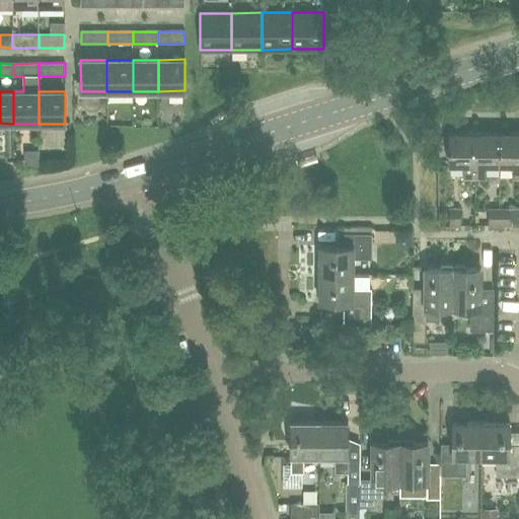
[(474,177),(474,133),(450,133),(449,165),(464,165),(464,177),(474,177)]
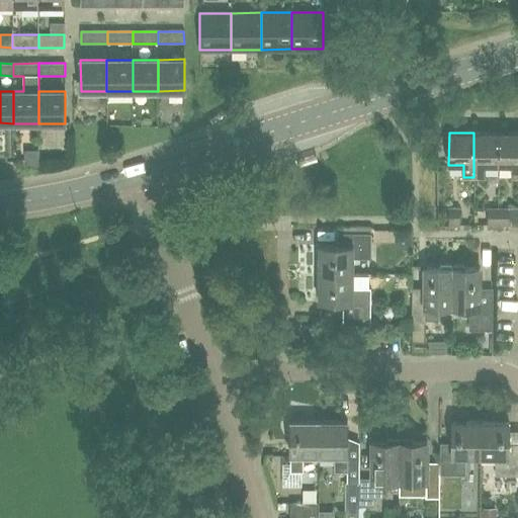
[(498,165),(498,134),(473,133),(473,177),(485,177),(485,165),(498,165)]
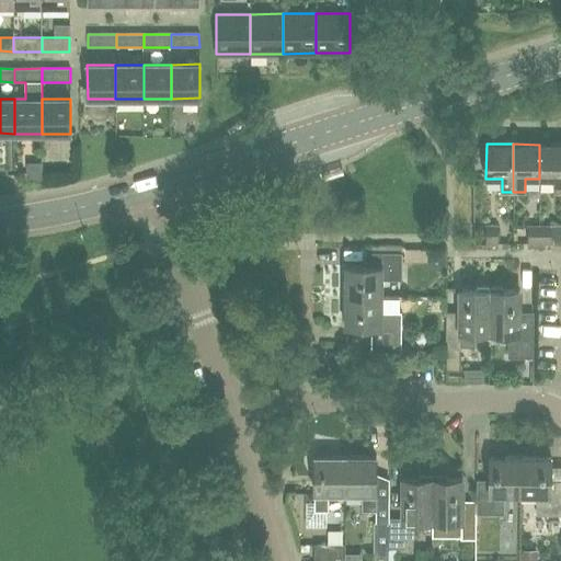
[(560,192),(560,144),(539,145),(539,179),(554,179),(554,192),(560,192)]
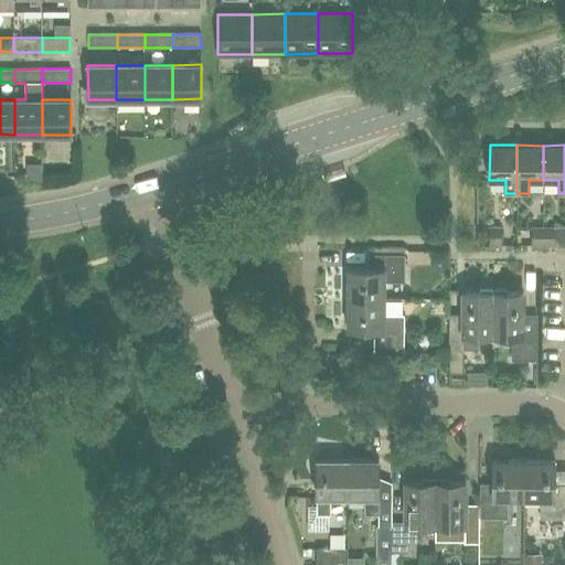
[(557,247),(564,247),(564,226),(555,226),(555,228),(543,228),(543,246),(555,246),(555,242),(557,242),(557,247)]
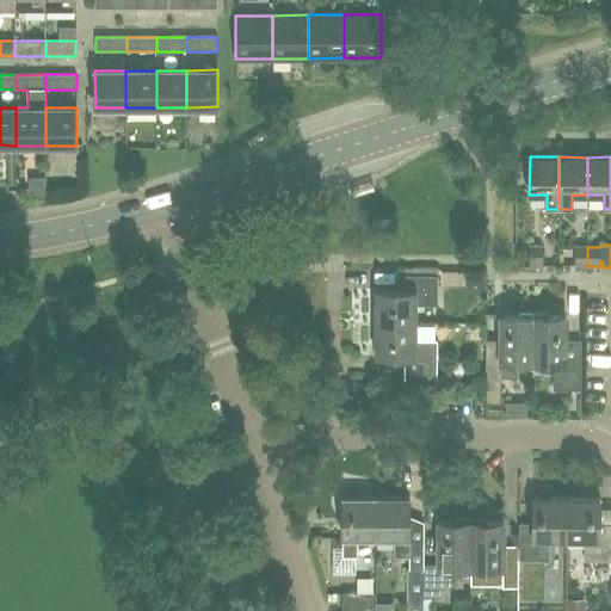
[(542,266),(542,246),(529,246),(529,266),(542,266)]
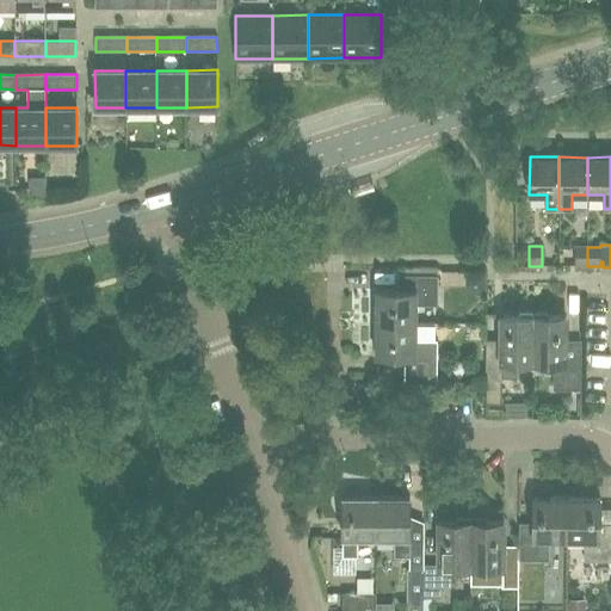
[(587,266),(587,247),(575,247),(574,266),(587,266)]
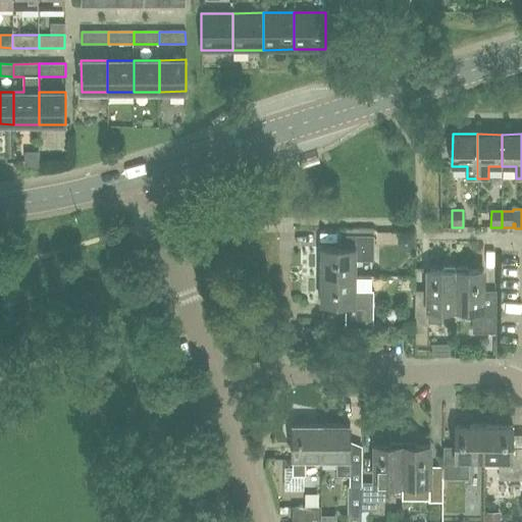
[(321,275),(355,275),(355,261),(373,261),(373,235),(346,235),(346,247),(321,247),(321,275)]
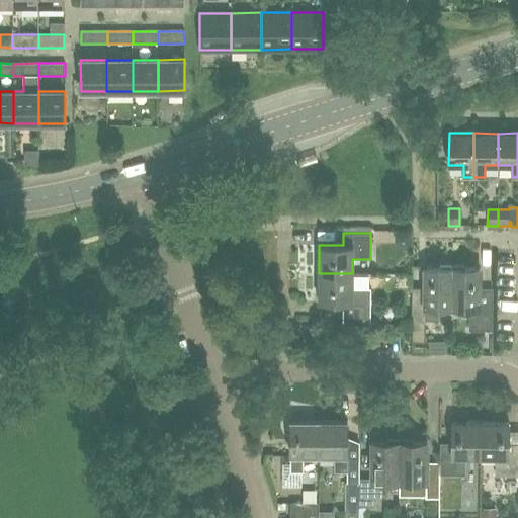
[(425,268),(425,293),(412,293),(411,322),(426,322),(426,320),(438,320),(438,307),(451,307),(452,268),(425,268)]
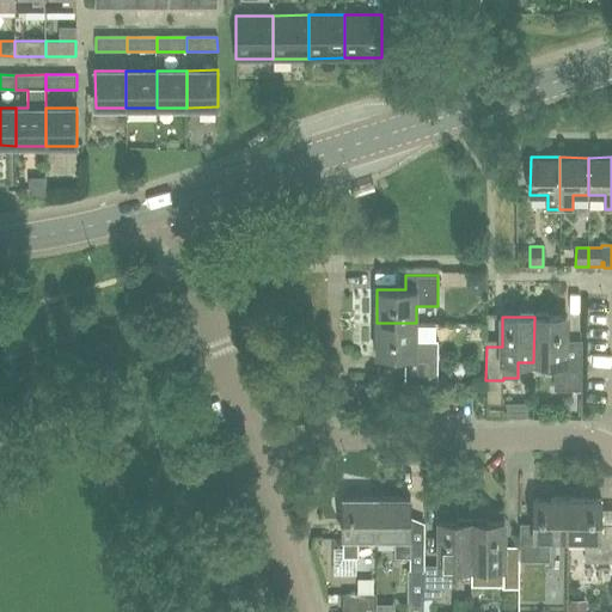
[(534,317),(533,362),(554,362),(554,387),(564,387),(564,391),(581,391),(581,357),(565,357),(565,318),(534,317)]
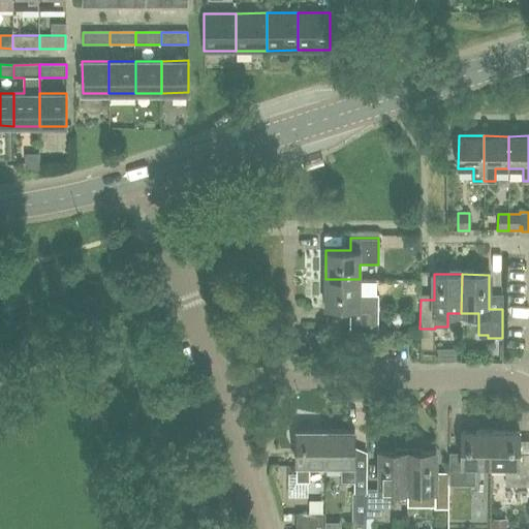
[(360,293),(360,279),(325,279),(325,307),(349,308),(349,320),(378,320),(378,294),(360,293)]
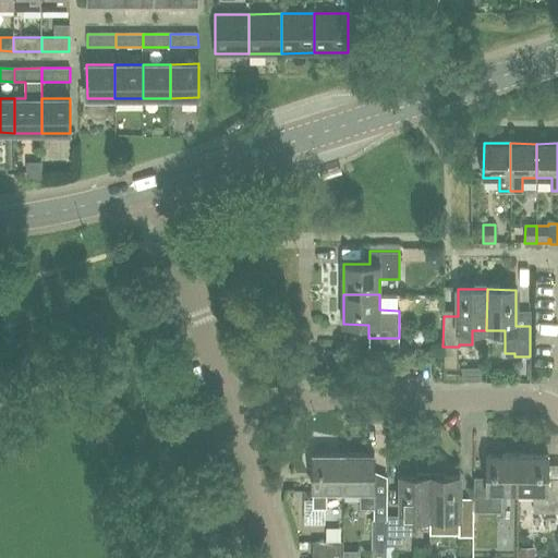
[(399,352),(399,338),(368,338),(370,351),(399,352)]
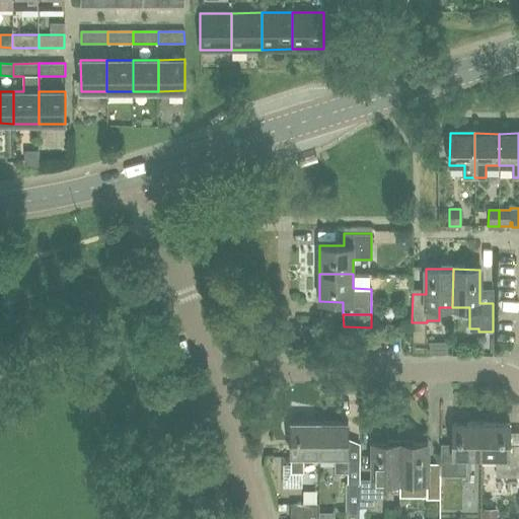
[(318,456),(319,423),(291,423),(291,472),(304,473),(304,456),(318,456)]
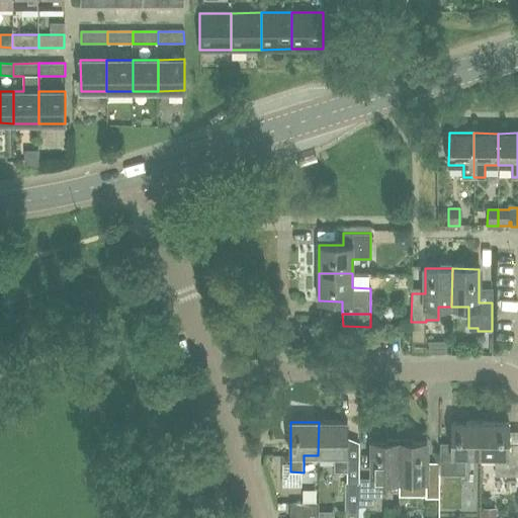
[(319,422),(318,455),(335,456),(335,472),(347,472),(347,422),(319,422)]
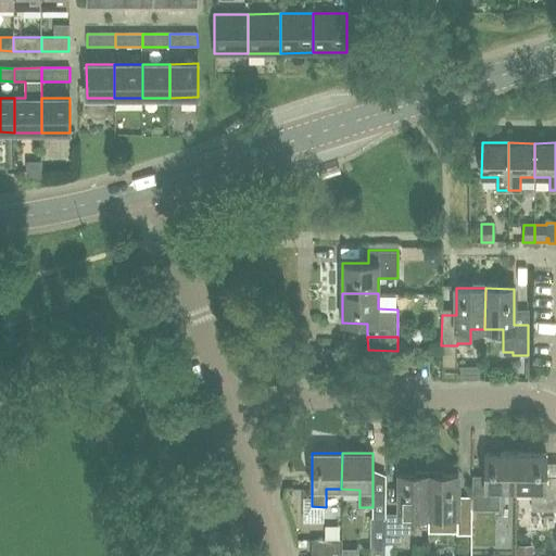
[(515,490),(516,454),(485,454),(485,481),(471,481),(471,496),(471,509),(498,509),(498,490),(515,490)]
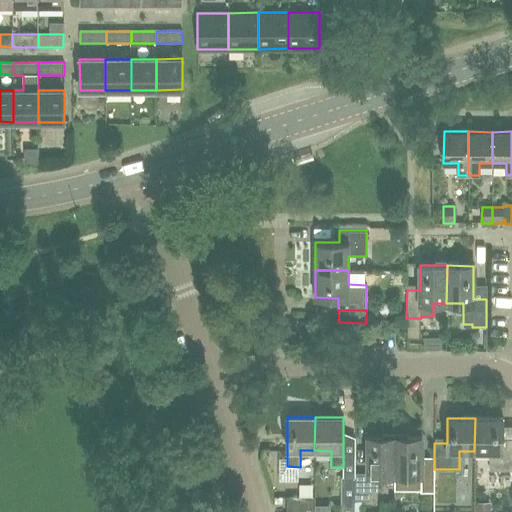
[(475,418),(474,451),(489,451),(489,470),(511,470),(511,438),(503,438),(503,418),(475,418)]
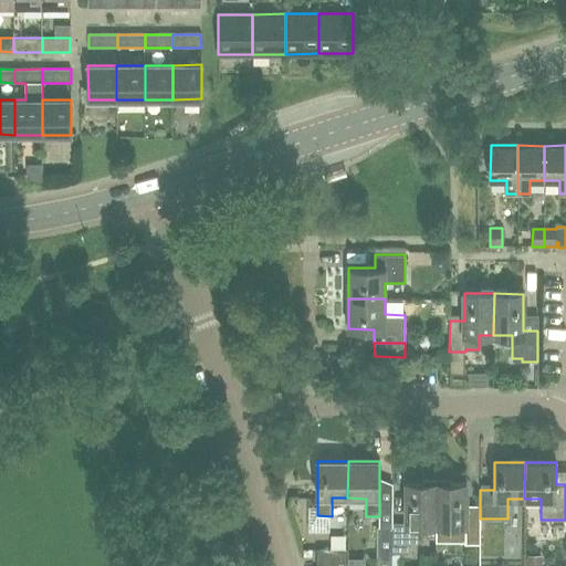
[(437,525),(437,483),(407,483),(407,523),(391,523),(391,527),(391,554),(408,554),(408,543),(418,543),(418,525),(437,525)]
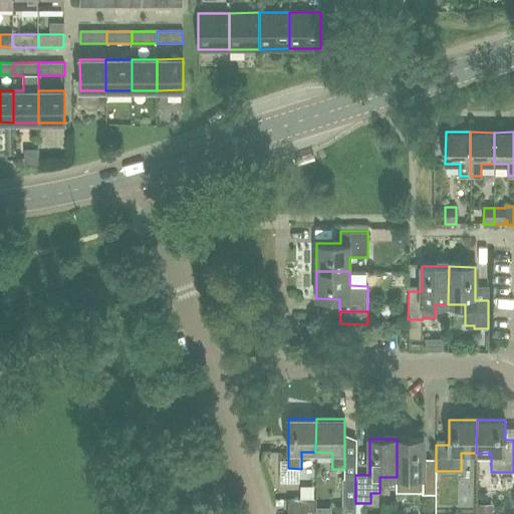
[(397,477),(423,477),(423,494),(436,494),(436,471),(436,459),(424,459),(424,439),(397,439),(397,477)]
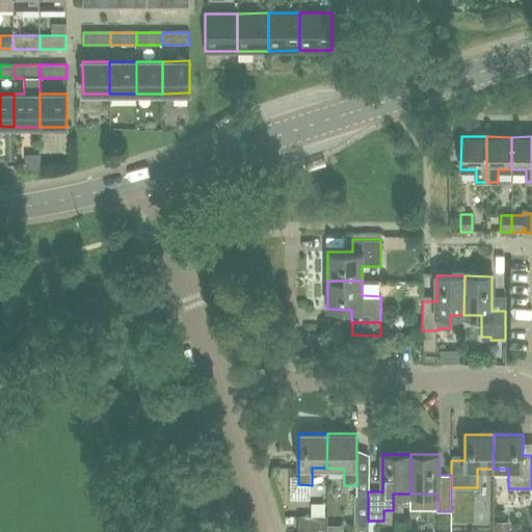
[(368,531),(368,521),(368,496),(354,496),(353,531),(368,531)]
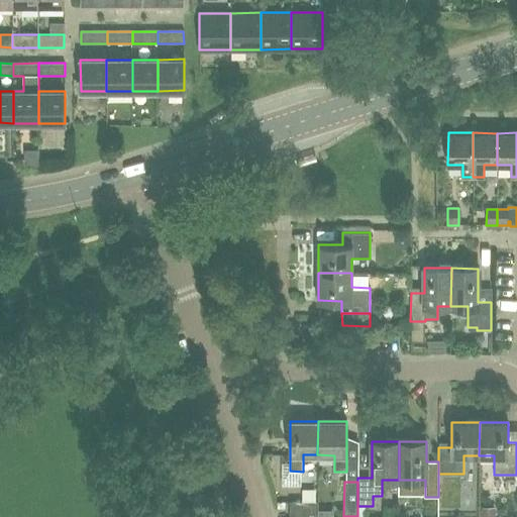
[(317,516),(317,505),(317,502),(290,501),(289,516),(317,516)]
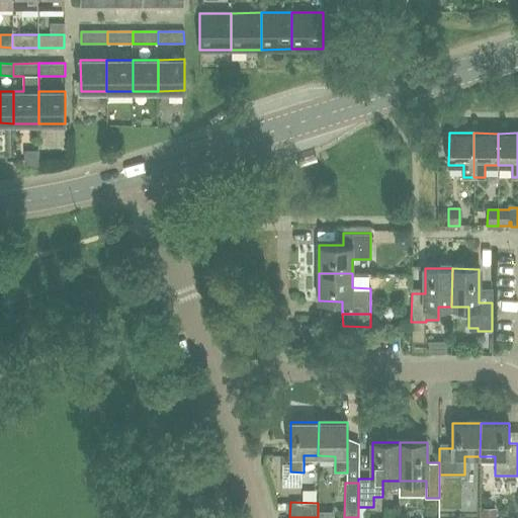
[(321,517),(332,517),(333,503),(322,502),(321,517)]
